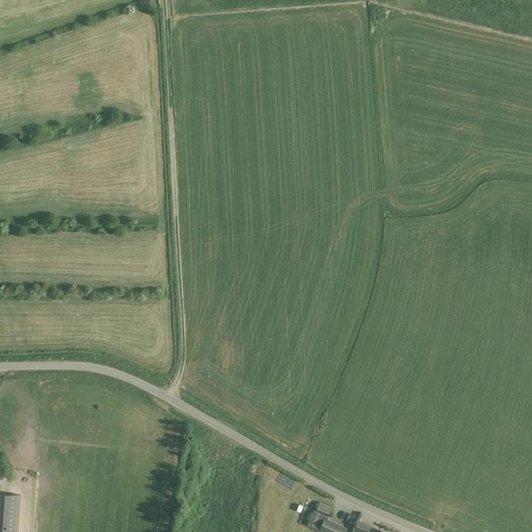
[(0,493),(0,531),(18,531),(20,495),(0,493)]
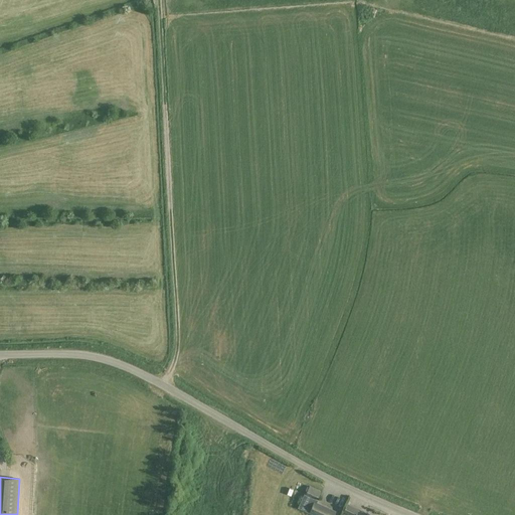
[(310,486),(306,494),(317,499),(320,491),(310,486)]
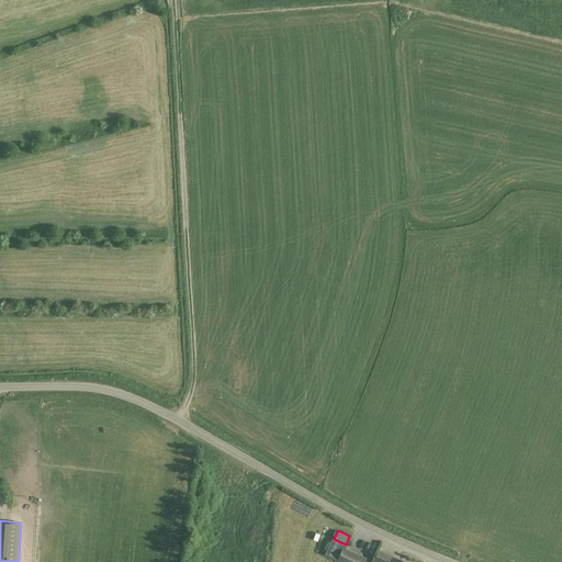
[(344,544),(332,539),(325,553),(337,559),(343,548),(344,544)]
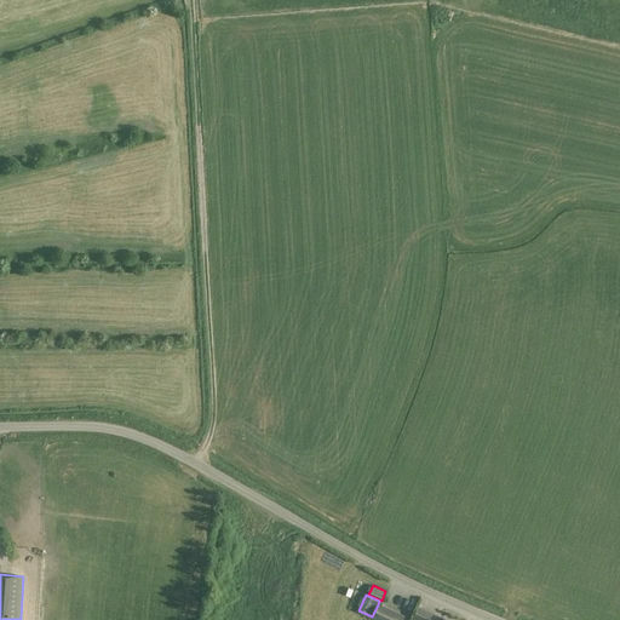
[(401,619),(403,615),(378,604),(372,616),(379,619),(401,619)]
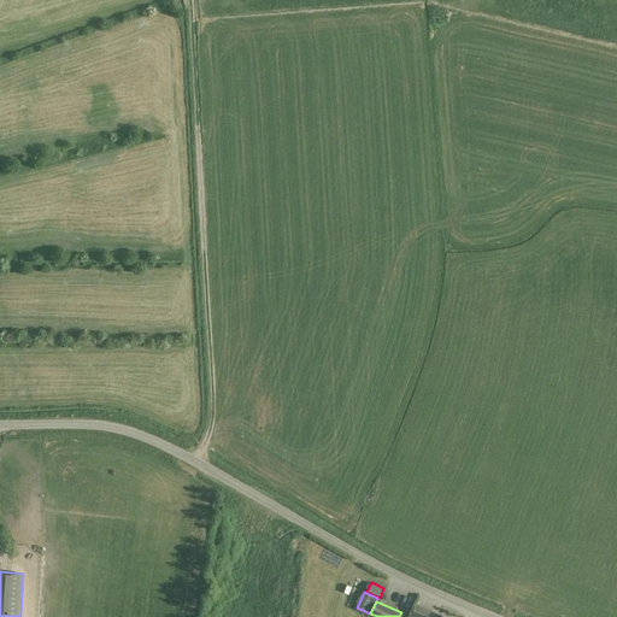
[(416,604),(411,613),(417,616),(427,616),(430,610),(416,604)]
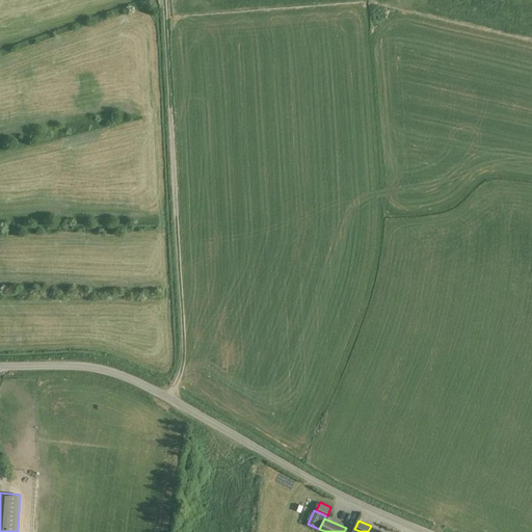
All buildings are outlined.
